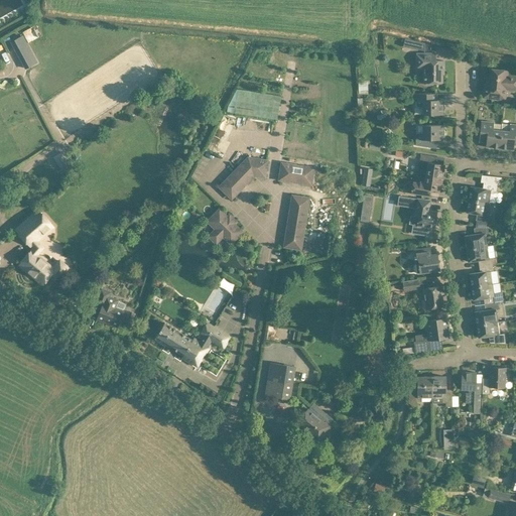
[(34,26),(23,31),(27,42),(38,37),(34,26)]
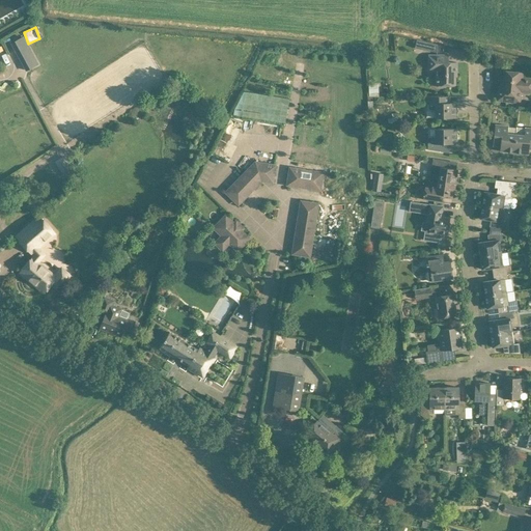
[(23,37),(11,43),(27,71),(37,64),(23,37)]
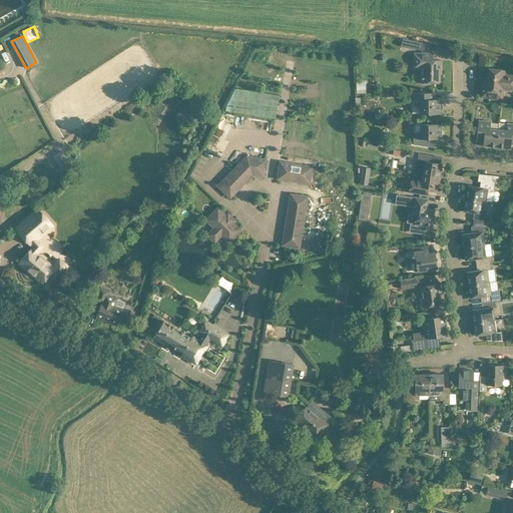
[(402,45),(423,50),(424,42),(404,37),(402,45)]
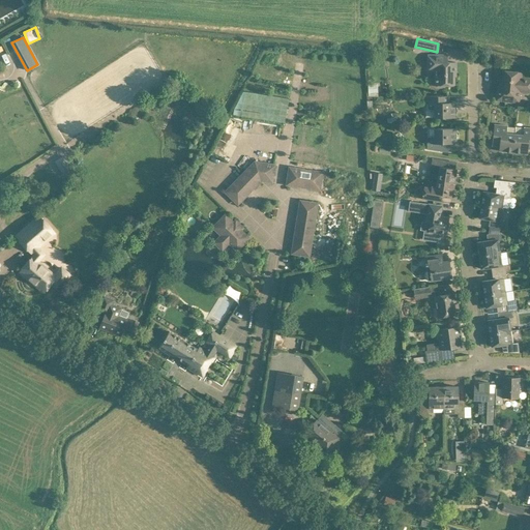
[(455,76),(455,62),(444,62),(444,55),(434,55),(428,55),(428,70),(435,70),(435,85),(438,85),(438,87),(444,87),(444,85),(454,85),(454,76),(455,76)]
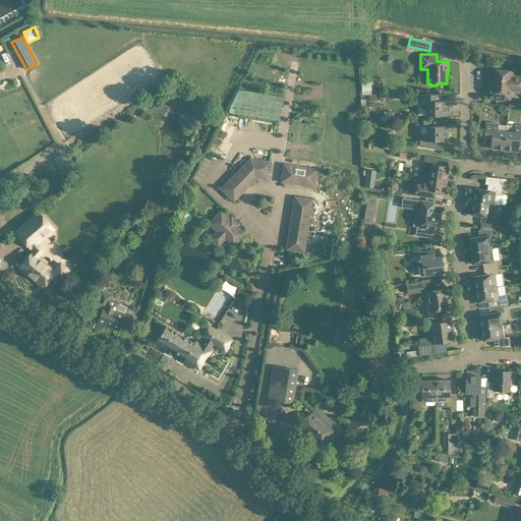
[(520,91),(520,76),(512,76),(513,71),(495,69),(493,84),(488,84),(487,99),(510,101),(511,90),(520,91)]
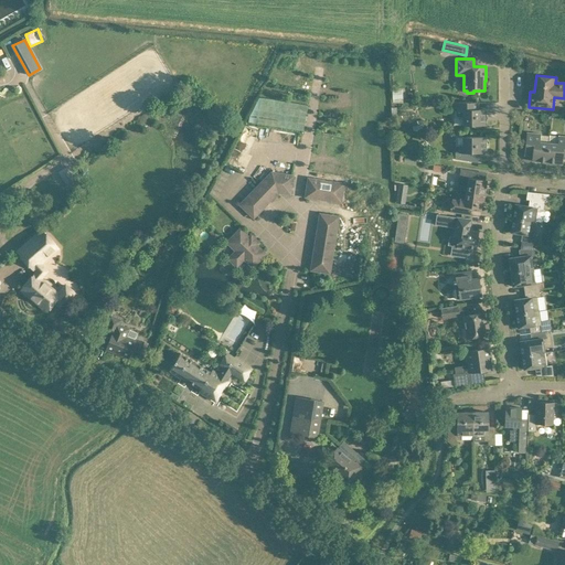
[(305,128),(307,103),(262,98),(260,115),(259,115),(258,124),(305,128)]
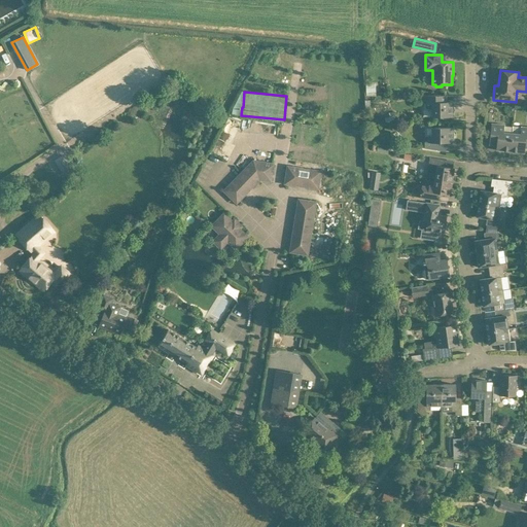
[(424,103),(424,110),(431,110),(431,116),(443,116),(453,116),(453,112),(454,110),(454,108),(453,106),(453,102),(444,102),(443,96),(446,96),(446,95),(435,95),(424,96),(424,103)]
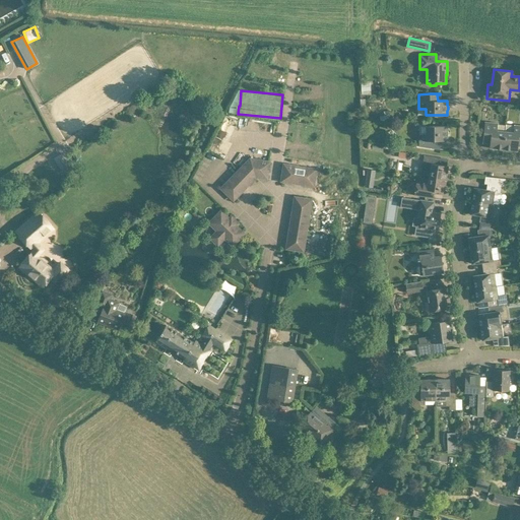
[(484,122),(482,142),(490,143),(490,148),(504,149),(505,131),(497,131),(498,125),(498,123),(495,123),(484,122)]
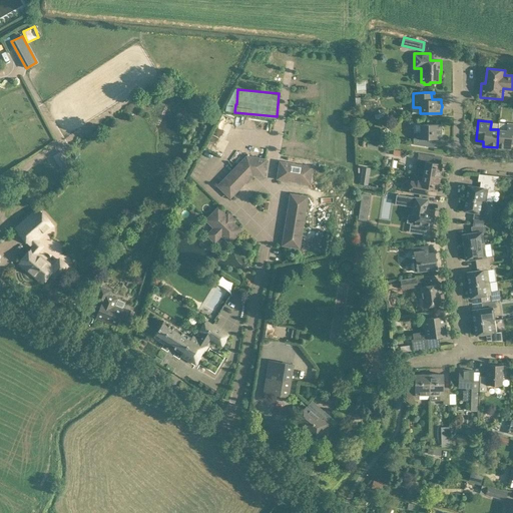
[(498,129),(497,147),(510,148),(511,144),(512,143),(512,123),(507,123),(499,123),(498,129)]
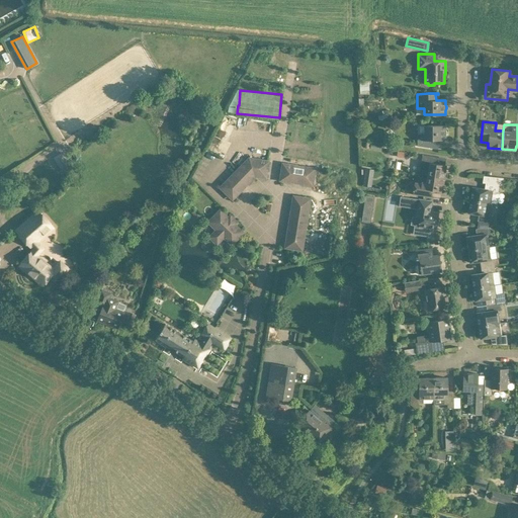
[(417,134),(417,146),(435,149),(435,148),(435,140),(438,140),(445,140),(445,136),(447,134),(447,132),(445,130),(445,125),(435,125),(424,125),(424,134),(421,134),(417,134)]
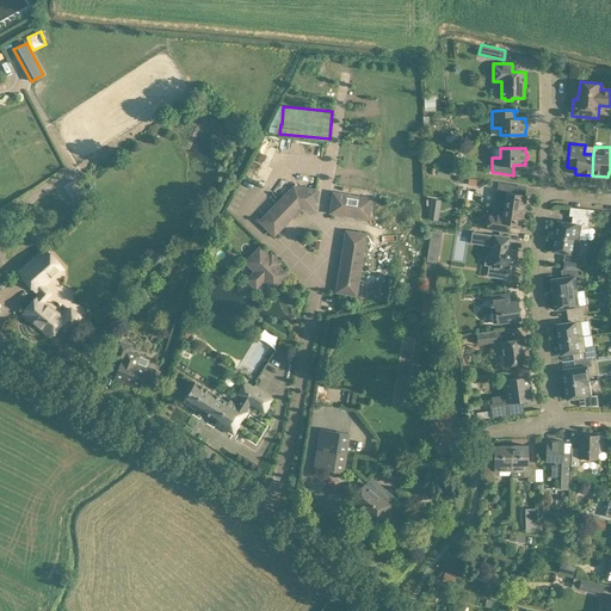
[(74,180),(65,186),(75,203),(85,196),(74,180)]
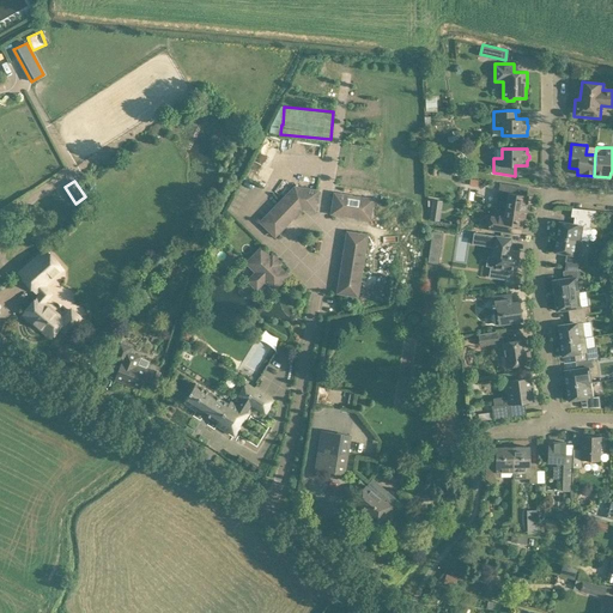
[(499,183),(496,207),(499,207),(526,212),(528,195),(527,195),(516,194),(517,186),(499,183)]
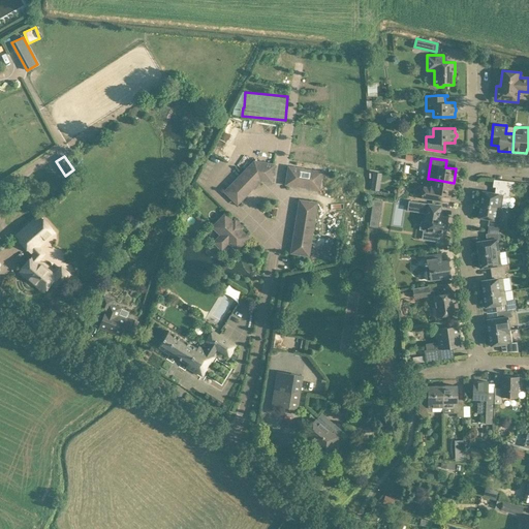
[(272,182),(274,165),(254,162),(225,191),(238,203),(260,180),(272,182)]
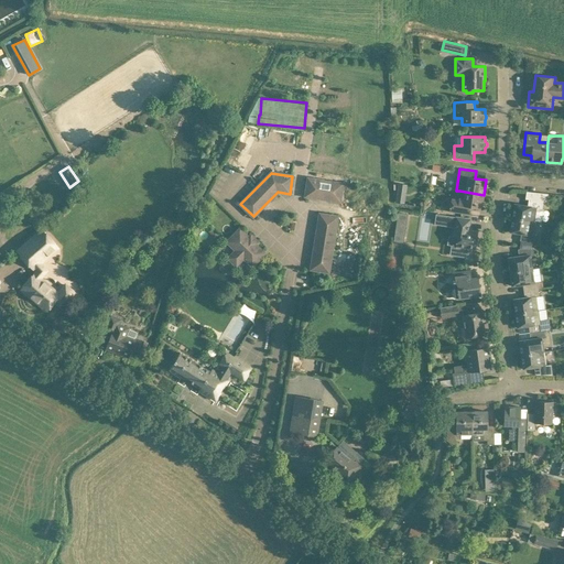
[(339,202),(343,184),(308,179),(305,196),(339,202)]
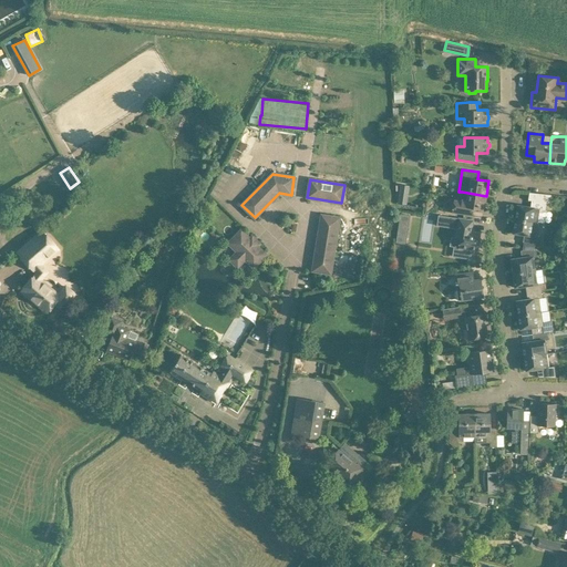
[(454,199),(452,213),(472,216),(473,208),(484,209),(486,196),(462,192),(461,199),(462,199),(461,200),(454,199)]
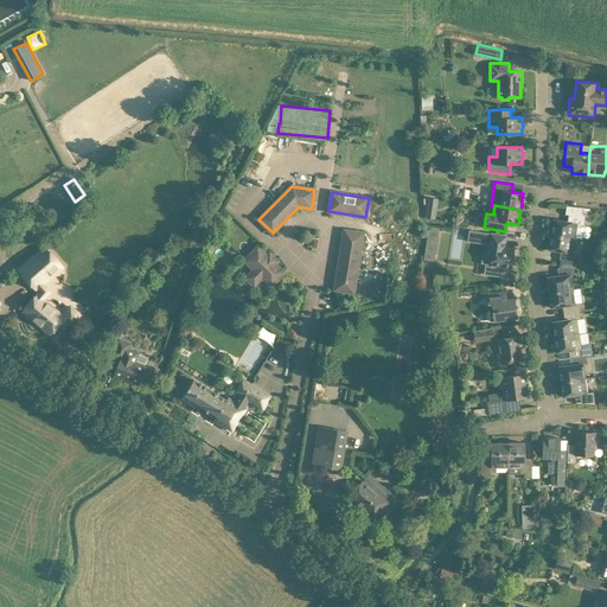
[(589,217),(589,209),(567,206),(566,215),(569,215),(568,222),(554,219),(551,235),(576,238),(582,240),(585,227),(583,224),(585,224),(586,216),(589,217)]
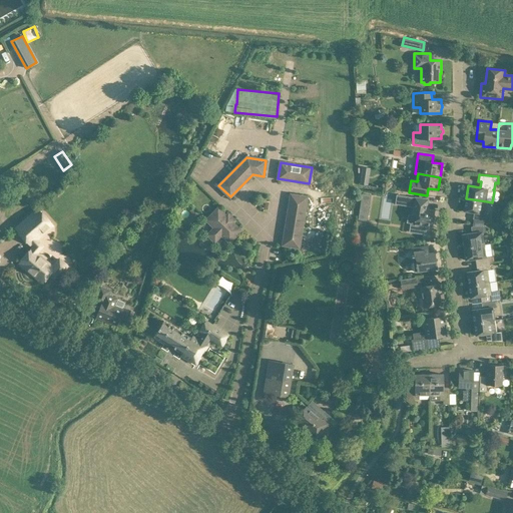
[(362,193),(361,199),(370,201),(371,194),(362,193)]
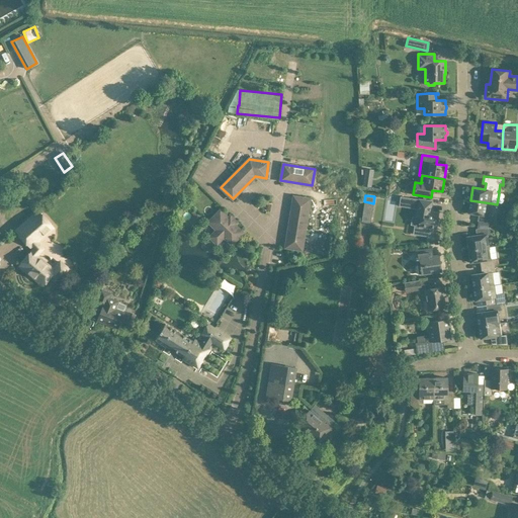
[(301,250),(310,199),(293,196),(285,247),(301,250)]
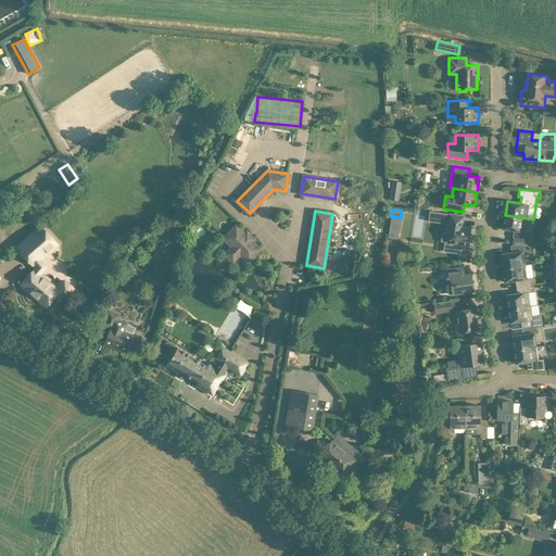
[(430,211),(428,220),(449,224),(446,234),(451,235),(450,242),(447,242),(447,241),(445,241),(444,251),(460,253),(462,247),(460,247),(460,244),(468,245),(468,244),(470,243),(471,238),(470,236),(471,229),(463,228),(464,216),(450,214),(430,211)]
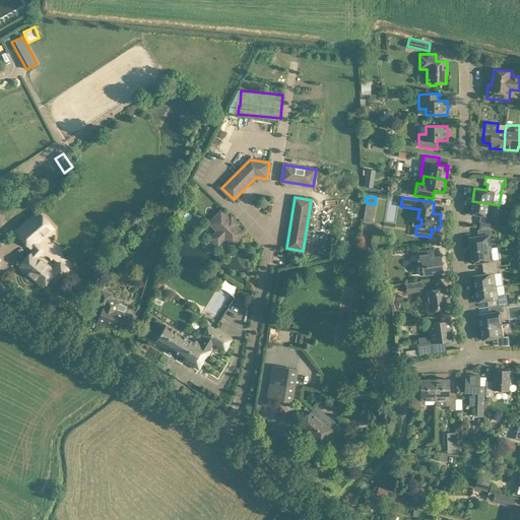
[(494,224),(495,216),(492,216),(494,204),(472,201),(470,213),(480,215),(479,221),(480,221),(479,225),(491,225),(491,223),(494,224)]
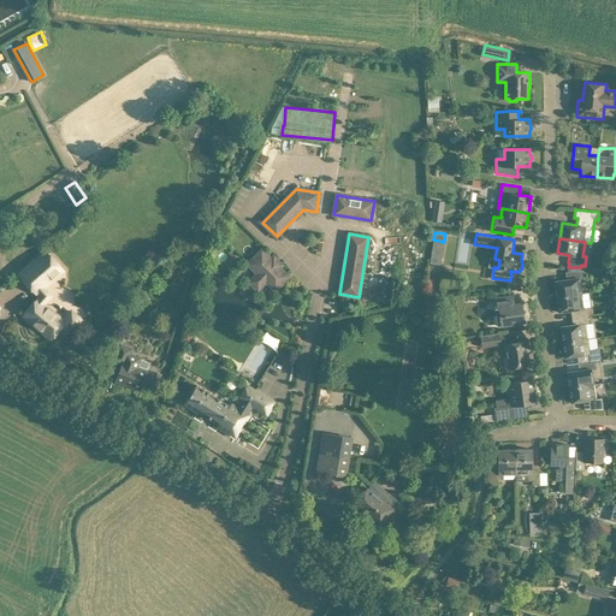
[(261,250),(248,264),(258,273),(250,282),(253,284),(255,286),(255,288),(258,290),(266,282),(270,285),(276,290),(289,277),(278,266),(276,267),(271,262),(273,261),(261,250)]
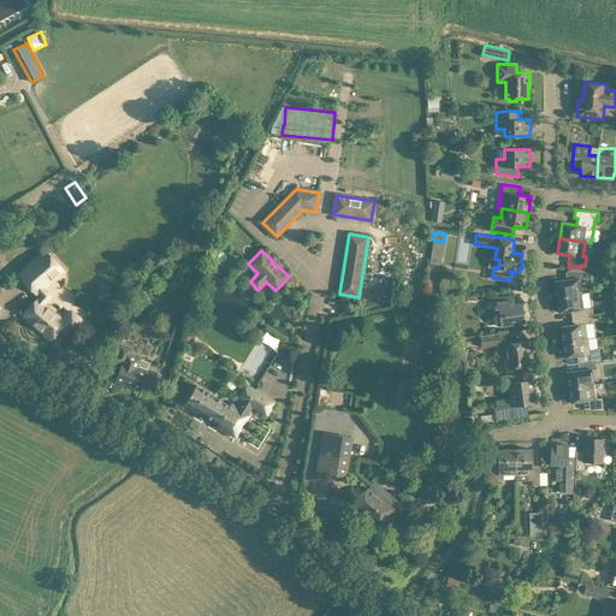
[(51,295),(43,286),(63,270),(46,252),(19,276),(35,294),(37,292),(40,296),(23,315),(51,339),(60,330),(67,336),(82,320),(71,311),(63,321),(43,304),(51,295)]
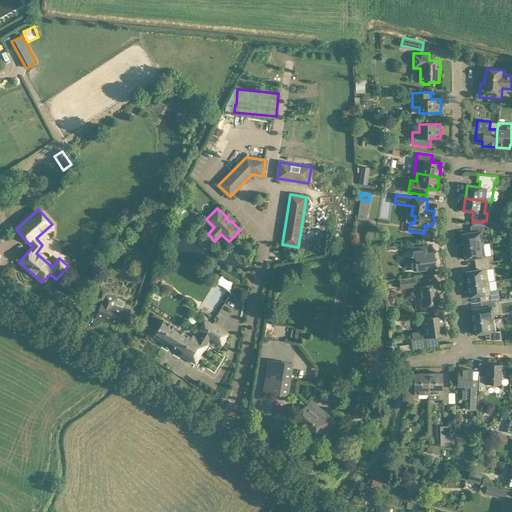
[(358,213),(357,219),(366,221),(367,214),(358,213)]
